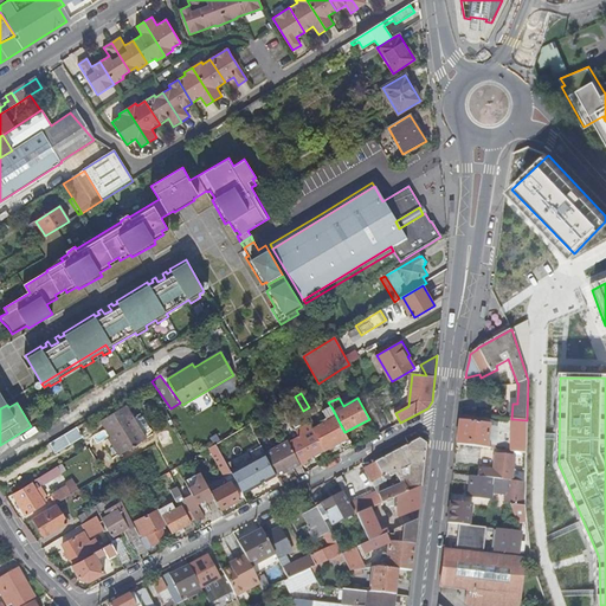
[(126,406),(101,420),(121,455),(147,439),(126,406)]
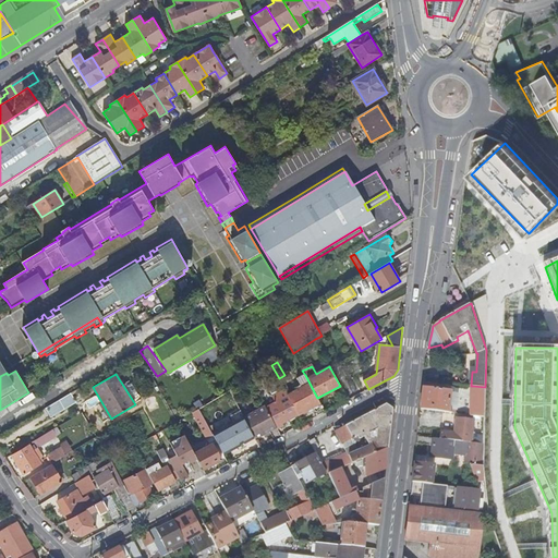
[(317,398),(305,375),(296,379),(300,386),(295,388),(296,390),(288,396),(299,414),(307,410),(310,412),(313,411),(316,417),(326,412),(317,398)]
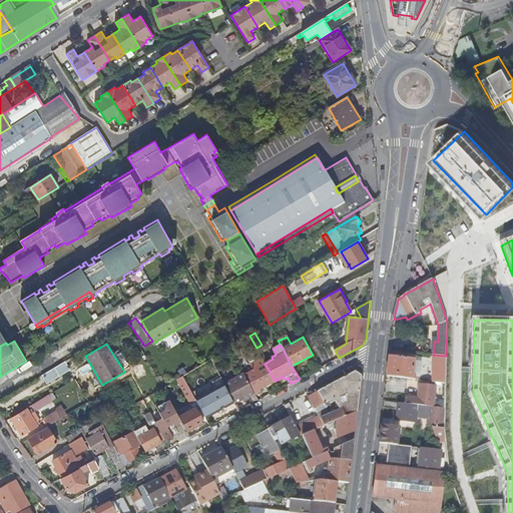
[(258,350),(246,357),(249,363),(262,357),(259,352),(258,350)]
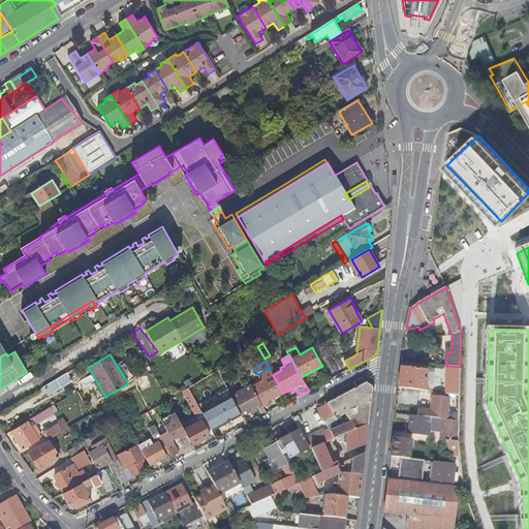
[(460,367),(448,366),(445,394),(459,396),(460,367)]
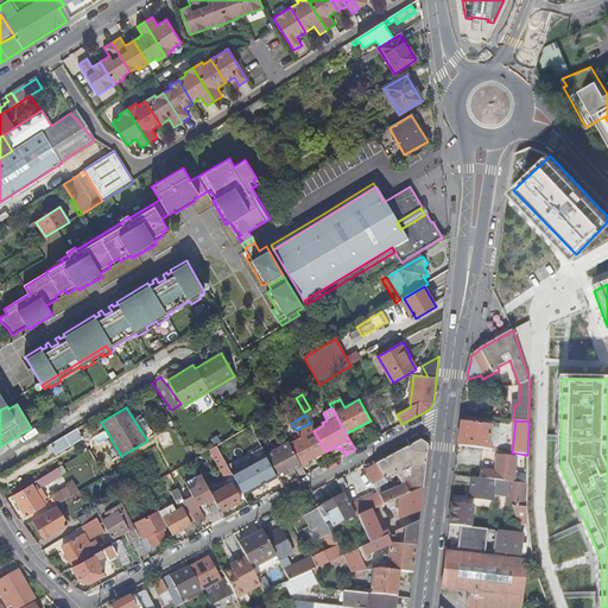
[(308,461),(325,451),(314,431),(310,423),(296,430),(301,438),(290,444),(302,466),(303,467),(309,463),(308,461)]
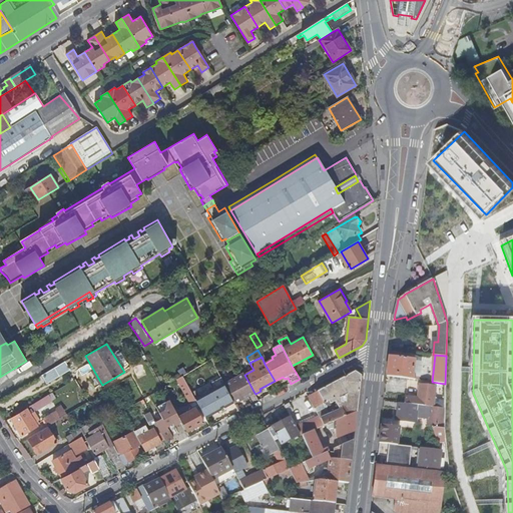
[(415,360),(389,357),(387,377),(419,381),(419,377),(413,377),(415,360)]
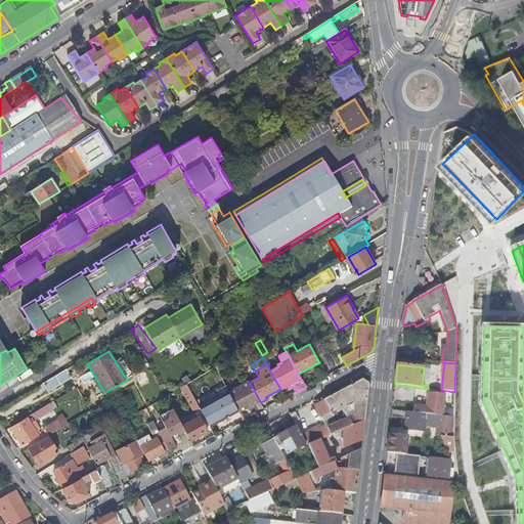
[(70,378),(64,369),(43,384),(47,391),(70,378)]
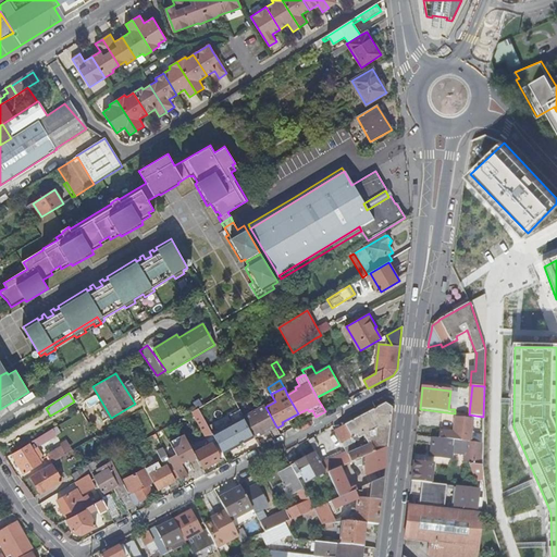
[(329,473),(345,466),(356,461),(385,448),(388,447),(393,408),(385,404),(345,425),(345,426),(335,432),(346,452),(321,463),(326,472),(326,473),(329,473)]
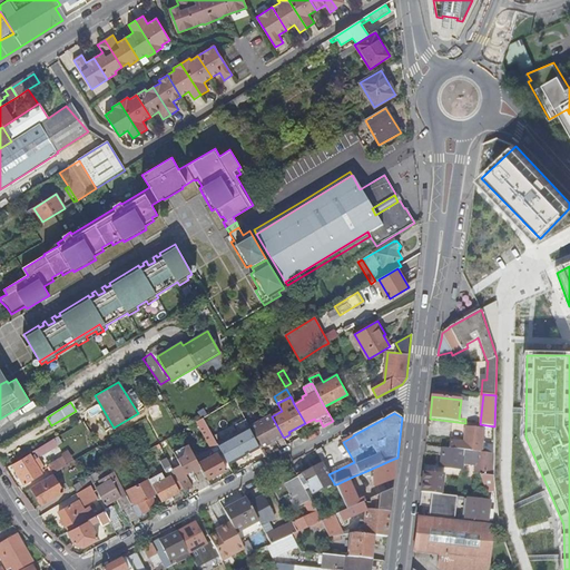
[(261,449),(283,436),(272,416),(271,414),(249,426),(261,448),(261,449)]
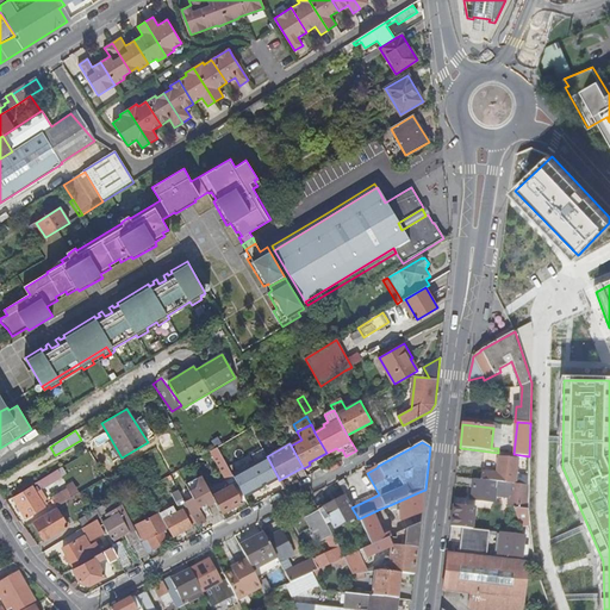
[(232,475),(217,447),(210,450),(229,486),(212,495),(216,502),(222,514),(242,503),(235,487),(238,486),(232,475)]
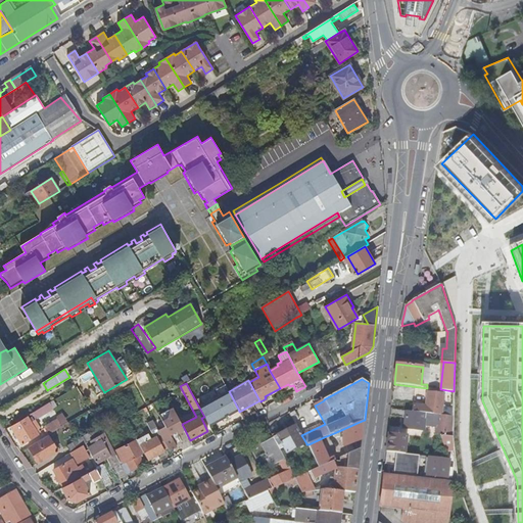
[(204,417),(209,426),(239,411),(229,391),(226,386),(217,390),(220,396),(199,408),(204,417)]
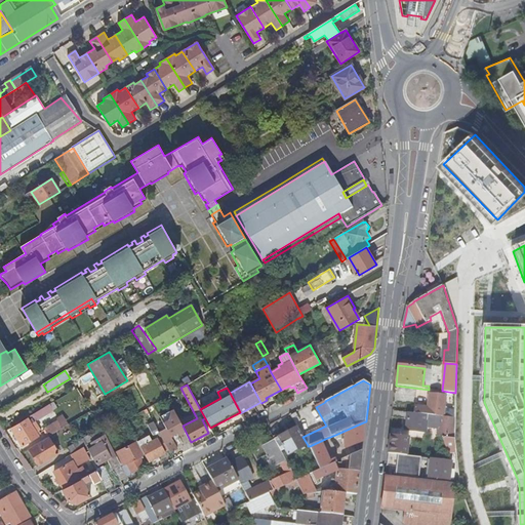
[(438,416),(442,416),(445,396),(430,395),(428,410),(426,410),(425,408),(415,406),(414,413),(438,416)]
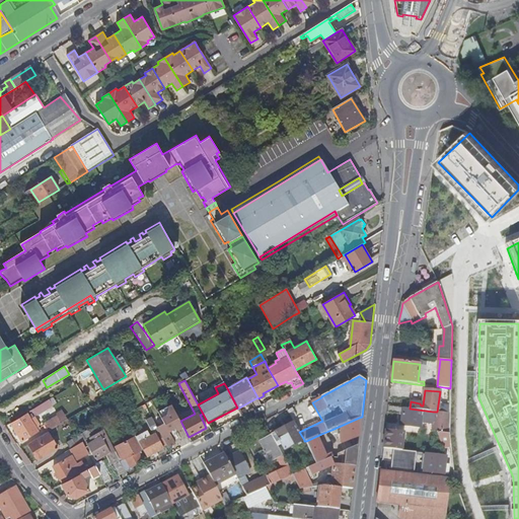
[(50,399),(26,414),(27,414),(11,424),(22,442),(39,433),(38,431),(40,430),(39,427),(40,426),(35,419),(34,420),(32,419),(30,420),(28,417),(35,413),(36,416),(53,405),(50,399)]
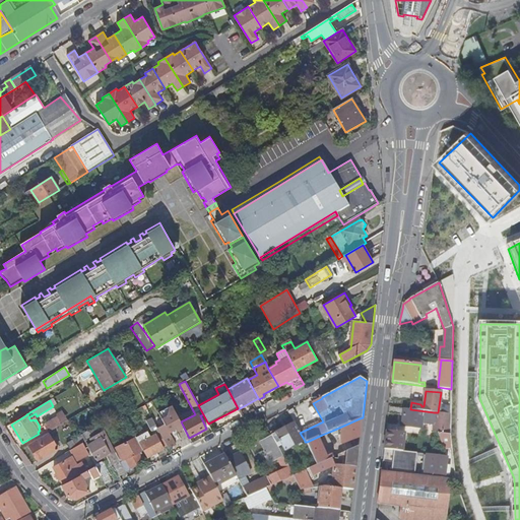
[(184,428),(181,421),(172,405),(168,407),(169,409),(167,415),(161,418),(165,424),(157,428),(159,432),(166,444),(169,448),(176,444),(169,433),(175,429),(176,432),(184,428)]
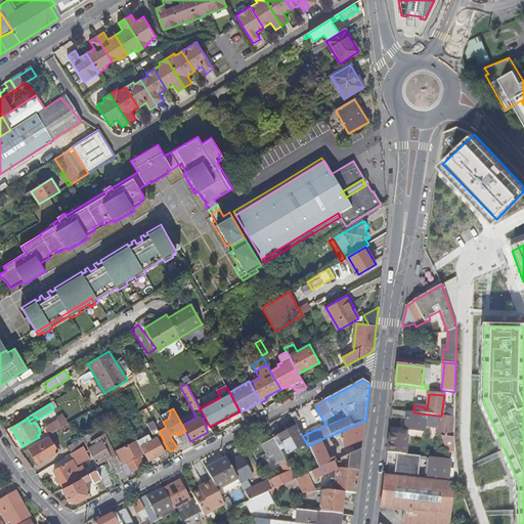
[(160,416),(163,422),(168,419),(170,412),(169,410),(160,416)]
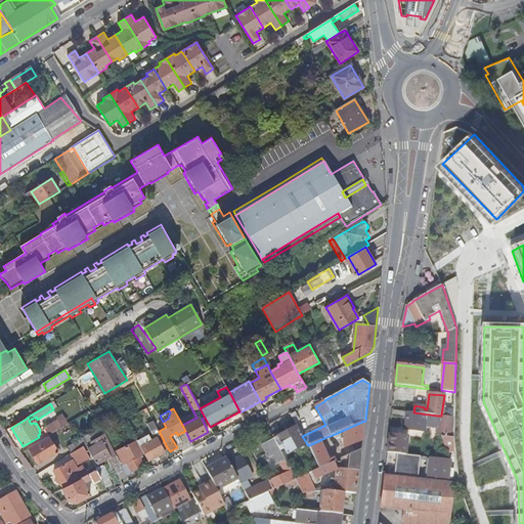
[(413,412),(392,410),(391,417),(406,419),(405,430),(424,432),(426,426),(438,428),(437,436),(441,436),(447,437),(453,438),(454,428),(454,419),(454,418),(441,416),(437,416),(413,412)]
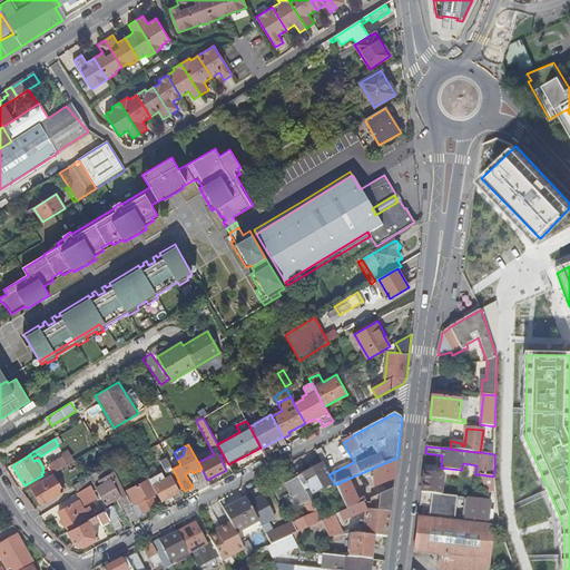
[(48,467),(52,474),(68,465),(62,457),(48,467)]
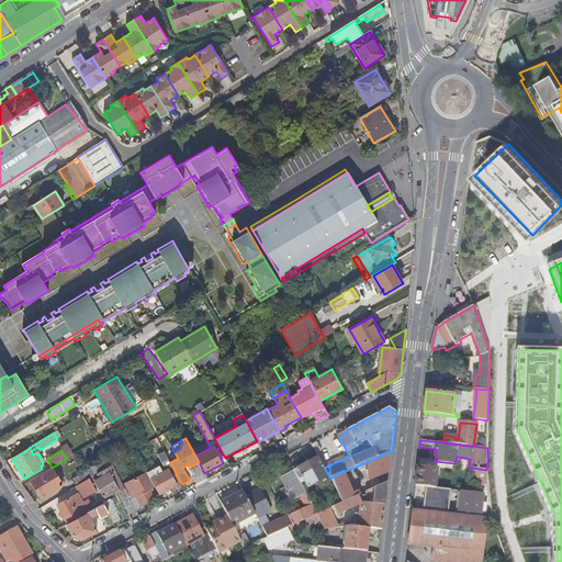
[(176,482),(179,480),(172,467),(170,462),(167,457),(165,453),(165,451),(158,454),(166,470),(169,469),(176,482)]
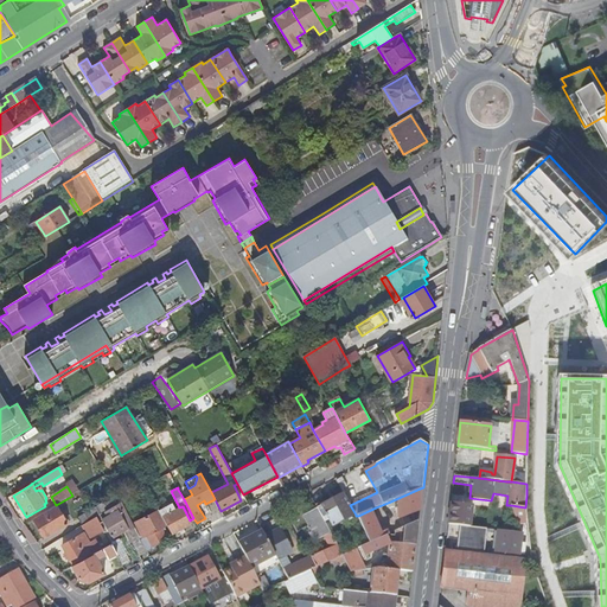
[(420,511),(420,489),(388,503),(391,510),(396,506),(397,518),(402,518),(420,511)]
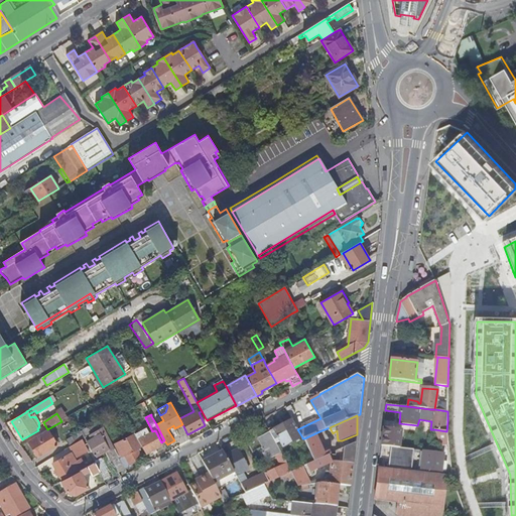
[(297,429),(292,420),(270,432),(276,443),(280,442),(282,447),(302,437),(297,429)]
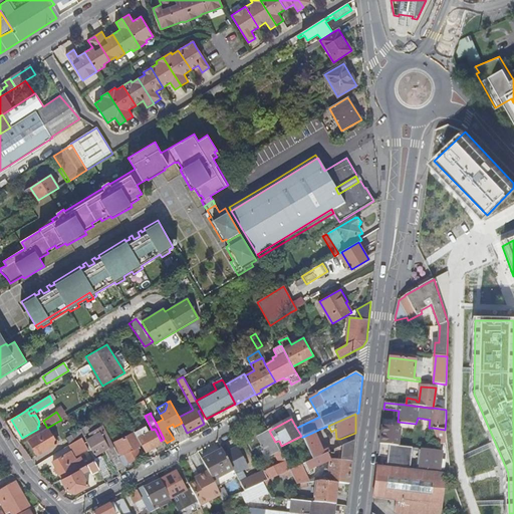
[(102,425),(89,433),(91,437),(86,440),(94,454),(106,447),(108,446),(109,449),(114,447),(112,444),(102,425)]
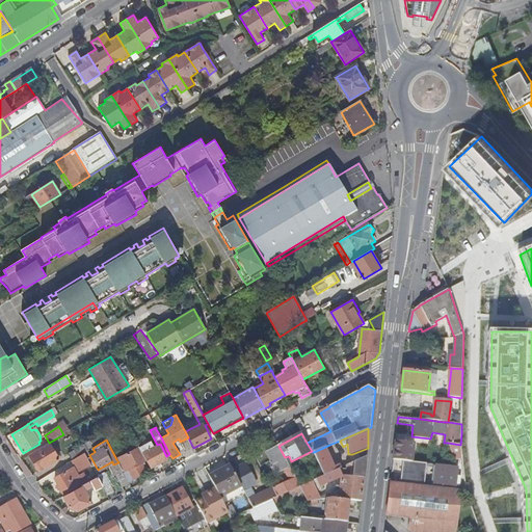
[(395,441),(393,460),(402,461),(411,462),(413,462),(415,443),(395,441)]
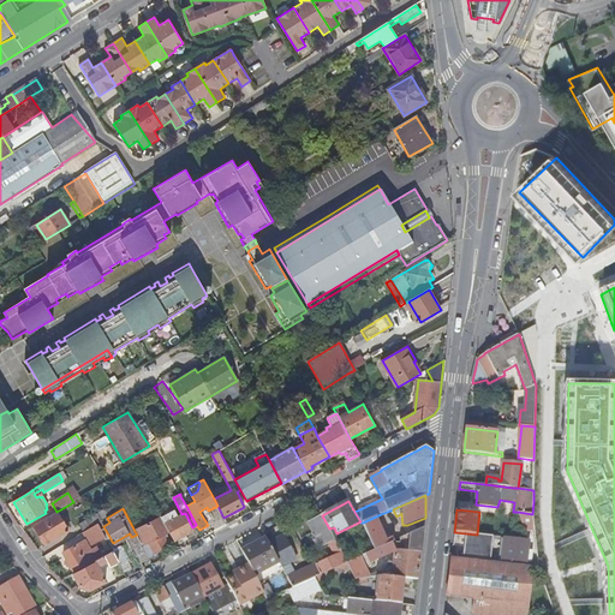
[(75,526),(78,535),(83,532),(97,523),(105,519),(101,511),(75,526)]
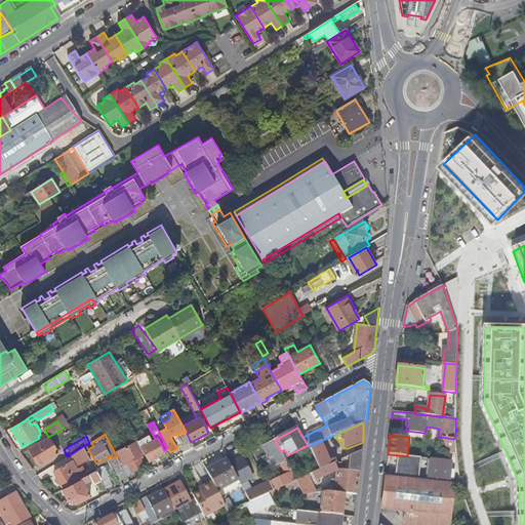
[(48,437),(29,449),(38,466),(57,453),(48,437)]
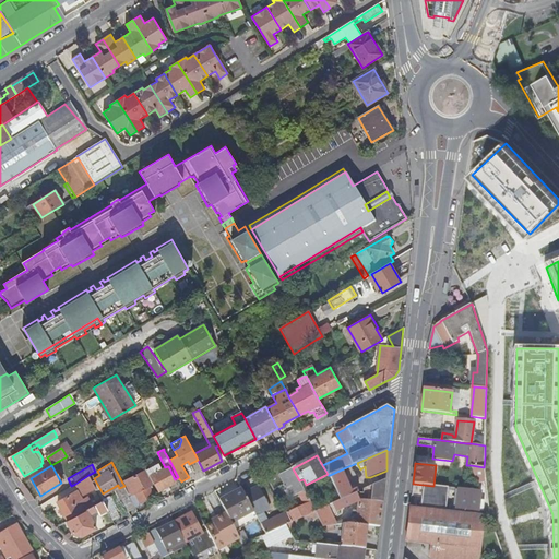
[(482,486),(486,486),(484,467),(477,466),(471,465),(476,483),(482,483),(482,486)]
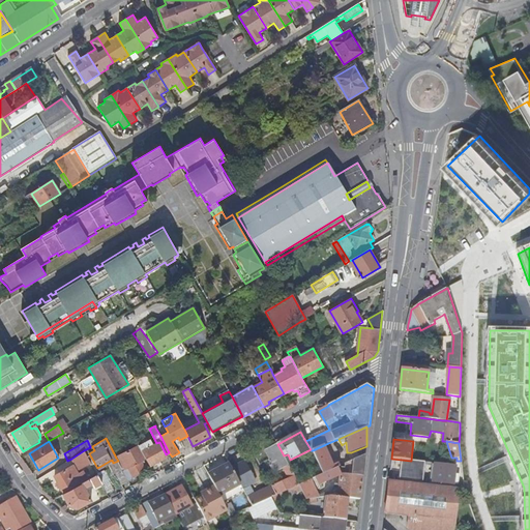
[(156,443),(142,451),(145,459),(150,466),(156,463),(157,466),(160,465),(158,462),(167,458),(166,454),(159,442),(156,443)]
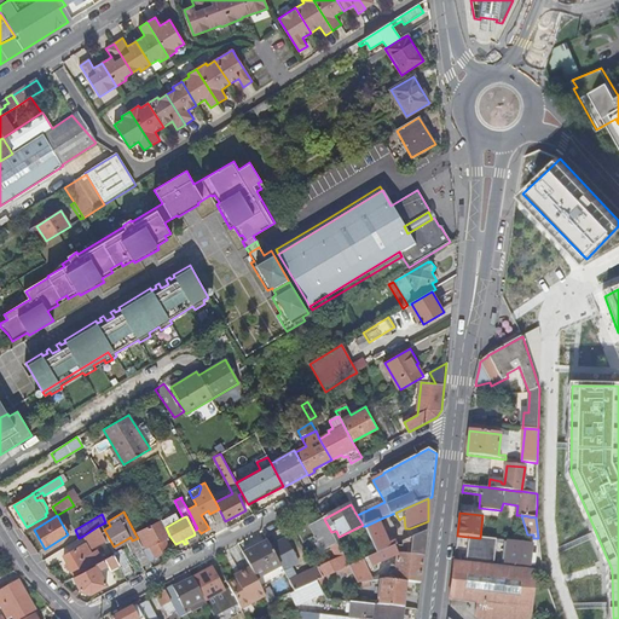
[(412,538),(414,538),(411,532),(392,542),(393,543),(388,545),(380,524),(385,521),(383,518),(365,526),(377,554),(395,545),(399,544),(412,538)]
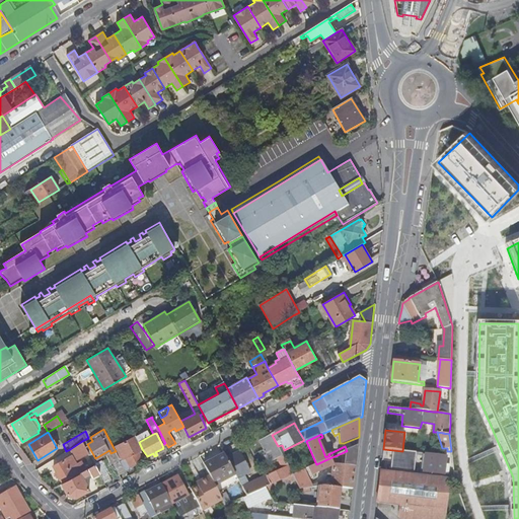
[(278,446),(272,435),(261,441),(272,461),(278,457),(281,464),(282,464),(284,468),(266,476),(271,486),(293,475),(278,446)]
